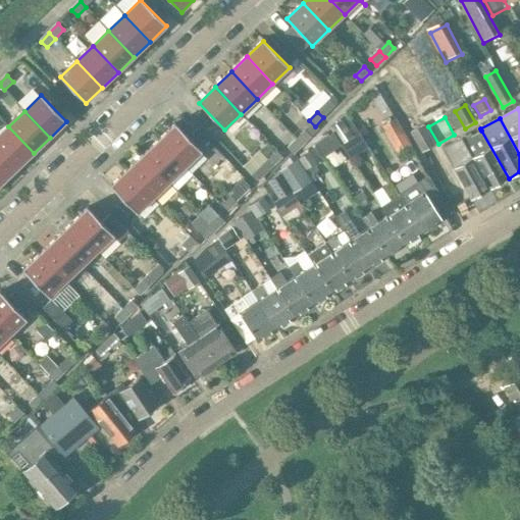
[(395,119),(384,125),(402,156),(412,150),(395,119)]
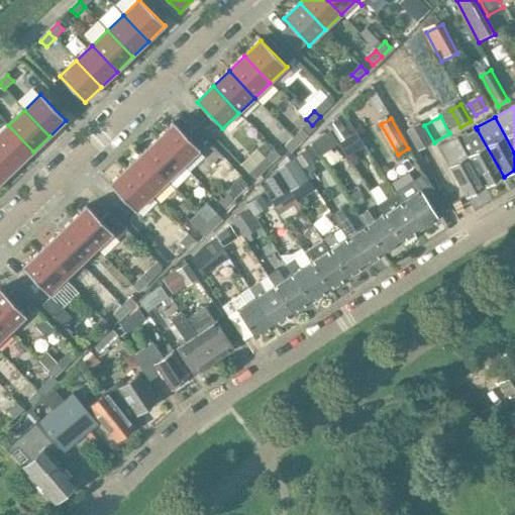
[(362,148),(353,137),(351,138),(341,122),(330,129),(348,158),(362,148)]
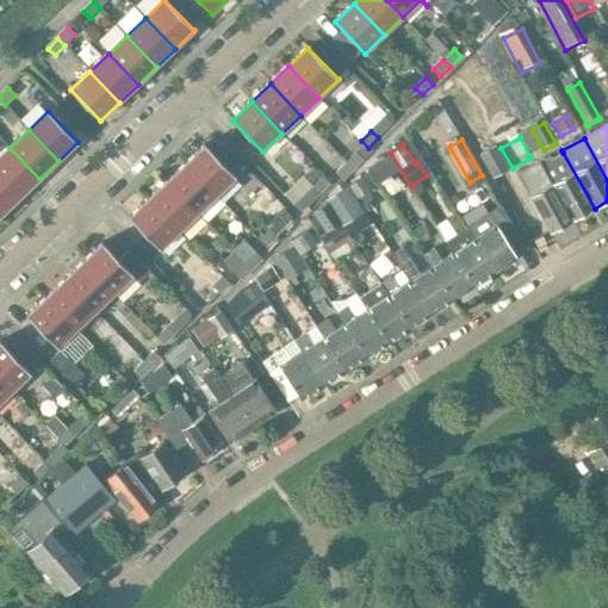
[(206,146),(186,165),(217,196),(236,177),(206,146)]
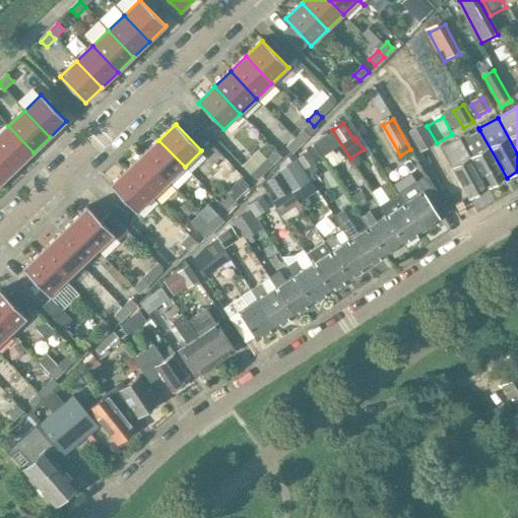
[(34,152),(8,126),(0,133),(0,148),(18,168),(34,152)]
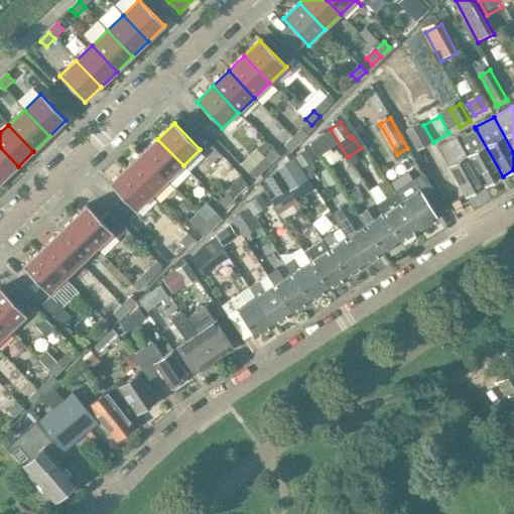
[(431,145),(421,127),(408,134),(418,153),(431,145)]
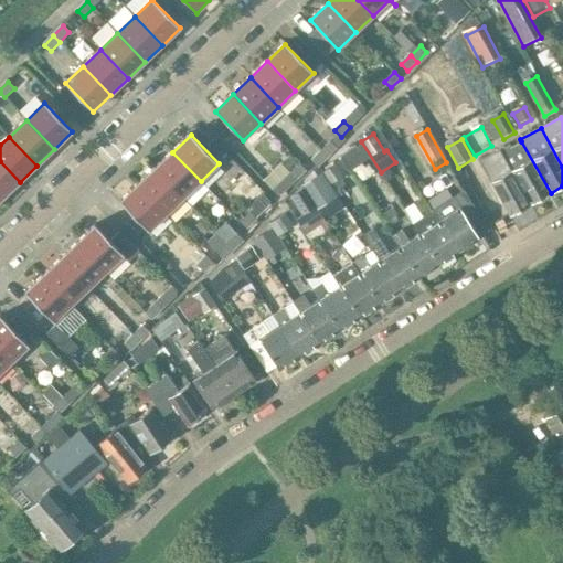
[(509,145),(499,150),(511,171),(530,205),(551,193),(521,141),(511,148),(509,145)]
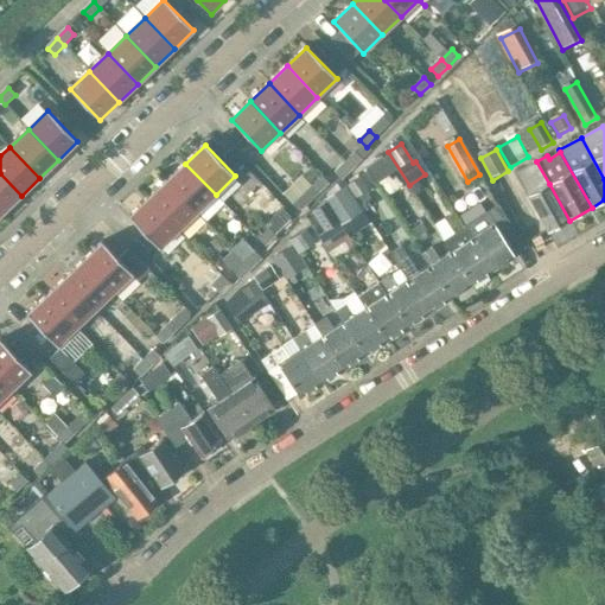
[(356,153),(345,164),(352,170),(363,160),(356,153)]
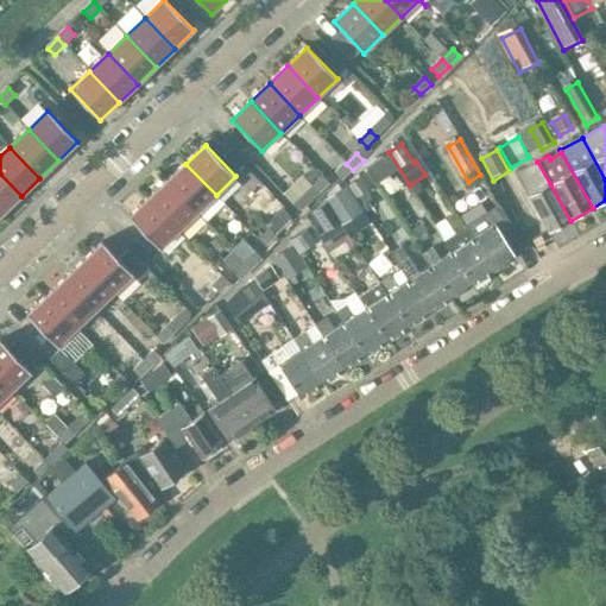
[(393,175),(385,162),(370,172),(378,185),(393,175)]
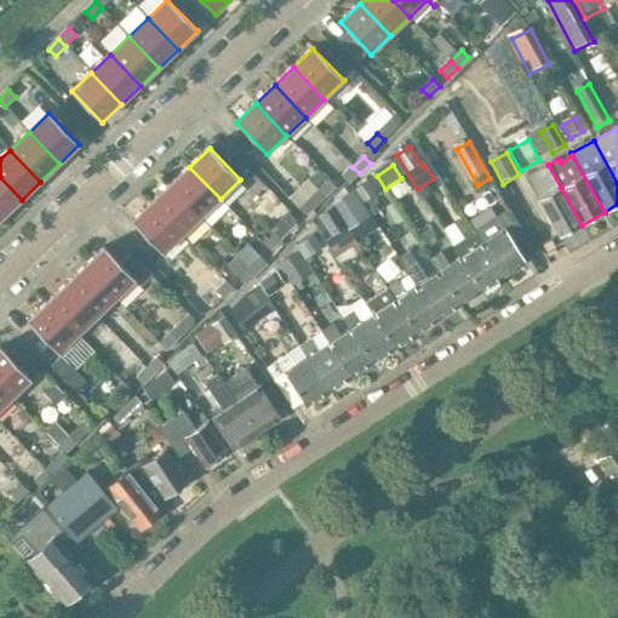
[(221,199),(189,167),(171,186),(201,217),(221,199)]
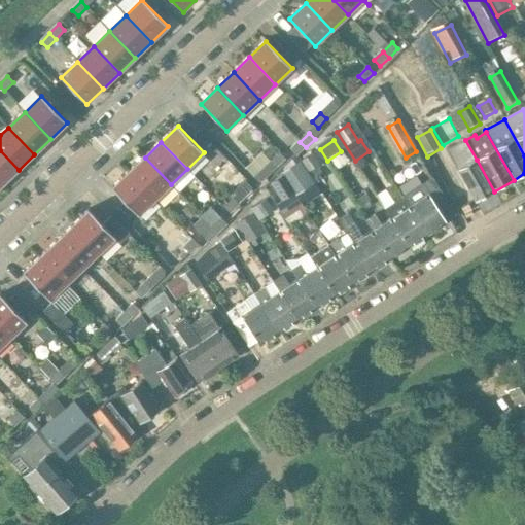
[(296,156),(306,147),(300,142),(291,150),(296,156)]
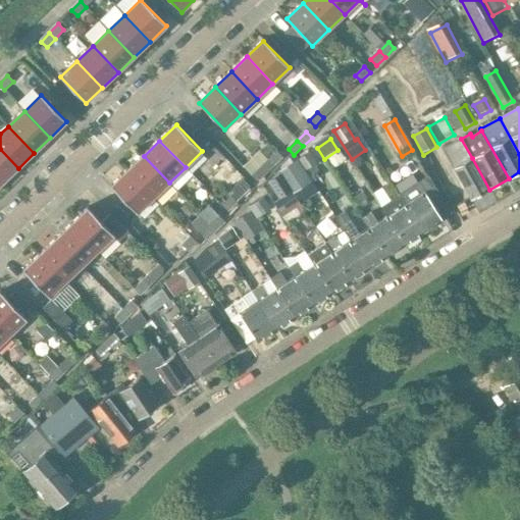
[(489,190),(472,158),(462,164),(451,145),(443,150),(470,200),(489,190)]
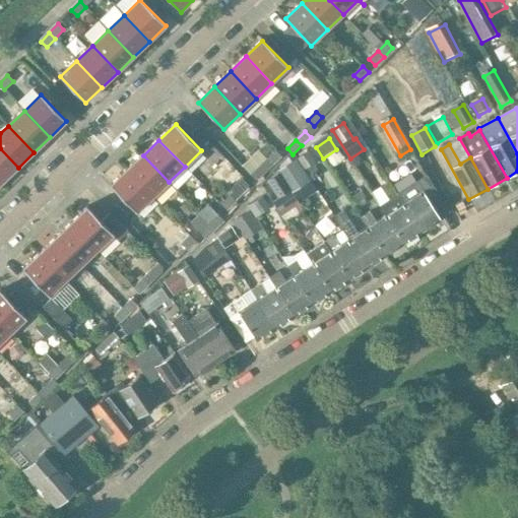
[(18,168),(0,148),(0,180),(2,183),(18,168)]
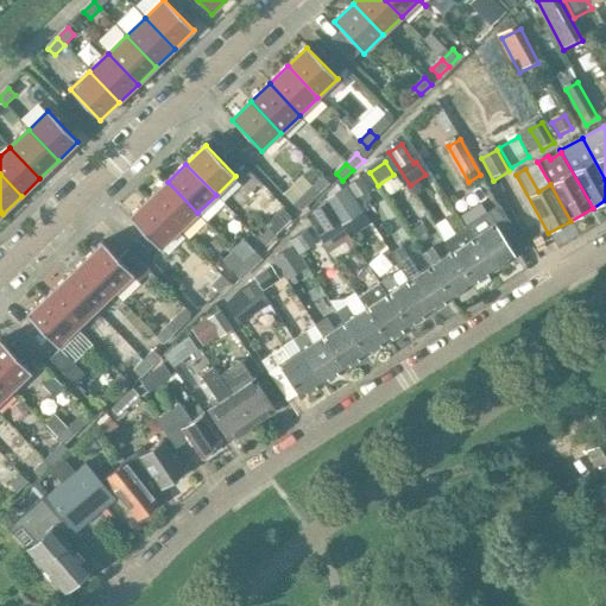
[(322,177),(294,206),(298,210),(303,210),(329,184),(322,177)]
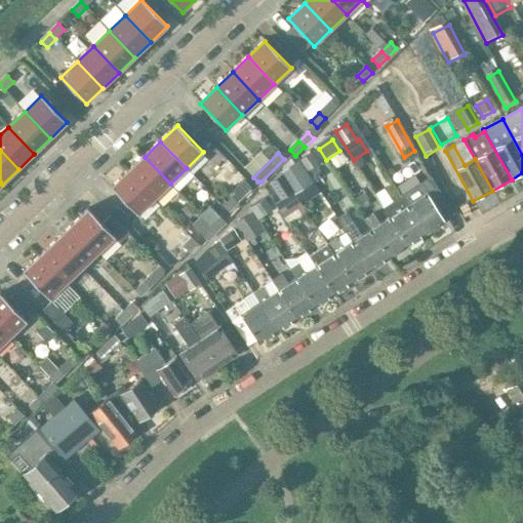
[(319,167),(312,156),(303,162),(310,173),(319,167)]
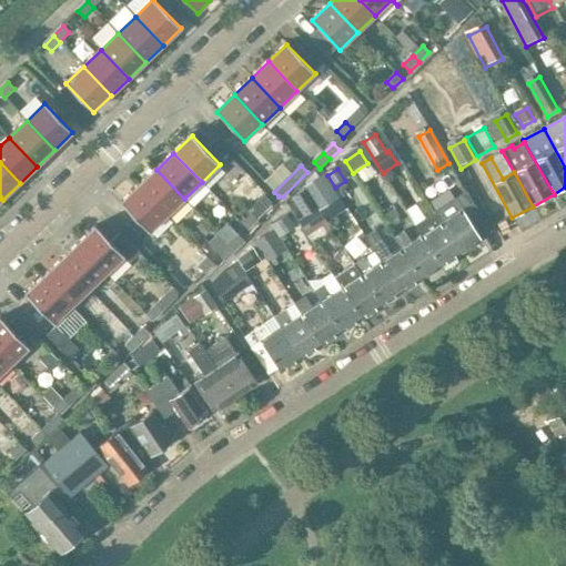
[(184,199),(157,170),(139,187),(167,215),(184,199)]
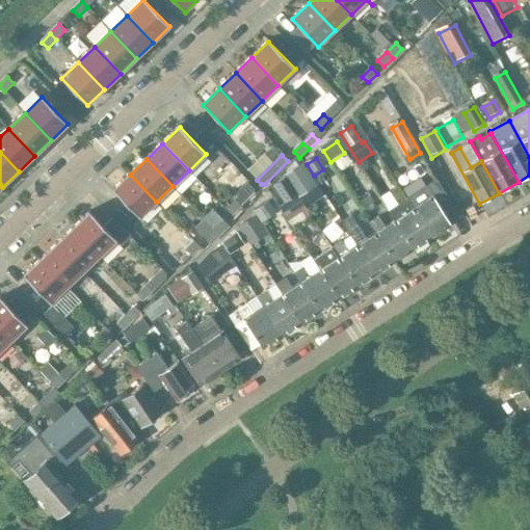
[(315,190),(297,164),(286,175),(302,199),(315,190)]
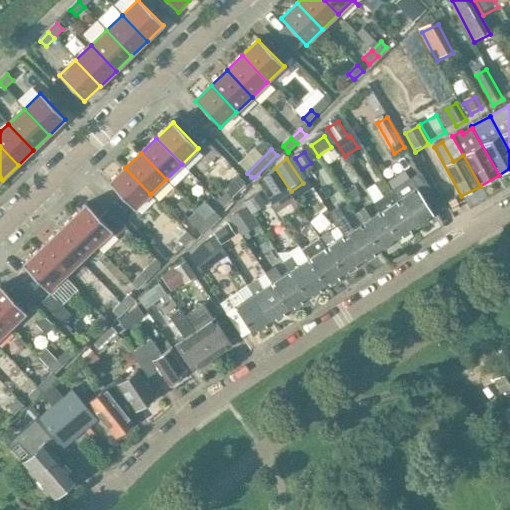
[(150,194),(125,168),(109,183),(134,210),(150,194)]
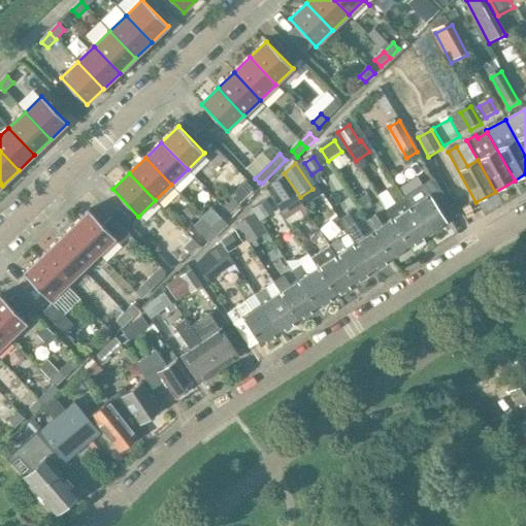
[(283,178),(271,187),(272,189),(282,202),(293,195),(294,195),(283,178)]
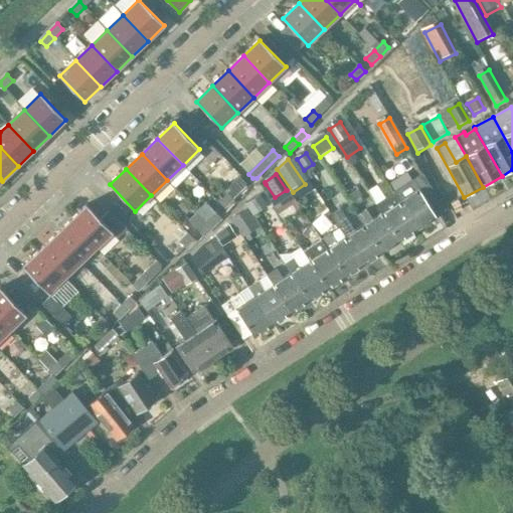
[(401,189),(392,194),(398,203),(416,230),(436,218),(445,212),(420,176),(411,182),(401,189)]
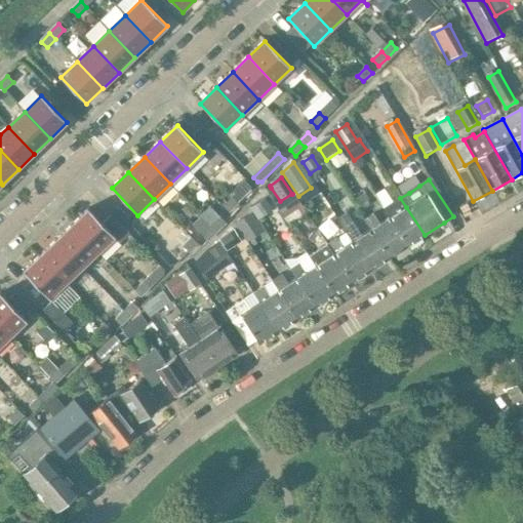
[(425,235),(406,207),(400,198),(381,210),(388,219),(406,248),(425,235)]
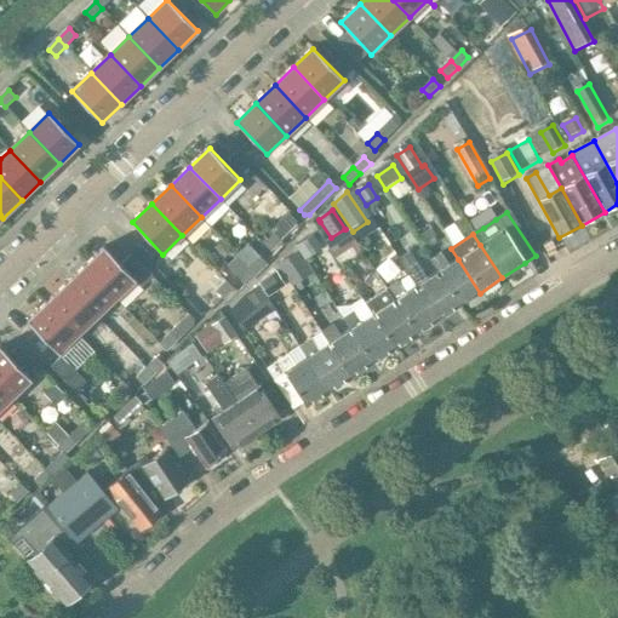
[(264,245),(272,252),(282,241),(275,235),(264,245)]
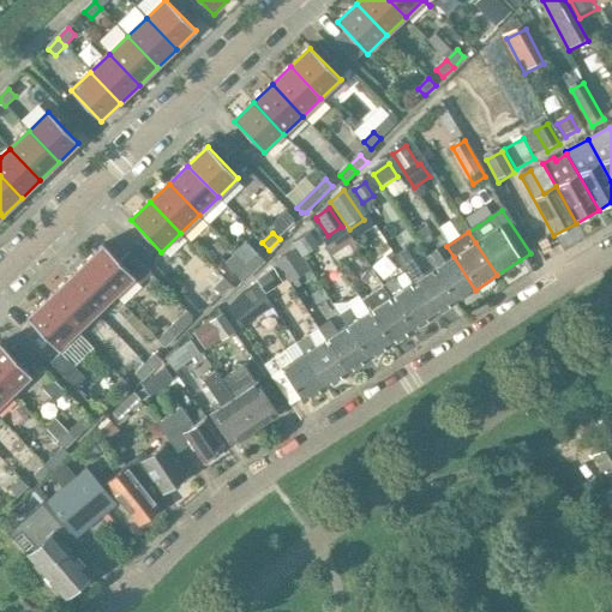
[(321,249),(312,237),(295,247),(304,259),(321,249)]
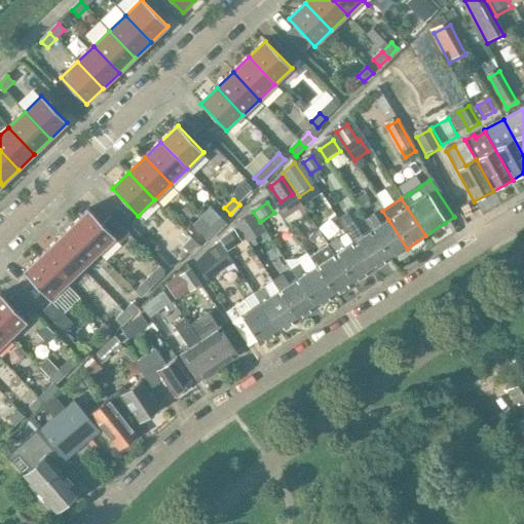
[(129,234),(112,217),(104,225),(89,211),(72,226),(99,253),(115,237),(121,244),(129,234)]
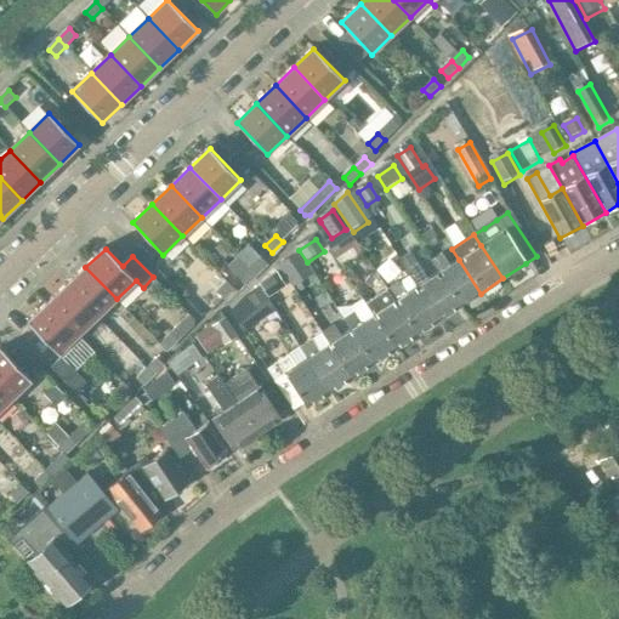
[(307,270),(296,253),(280,268),(290,282),(307,270)]
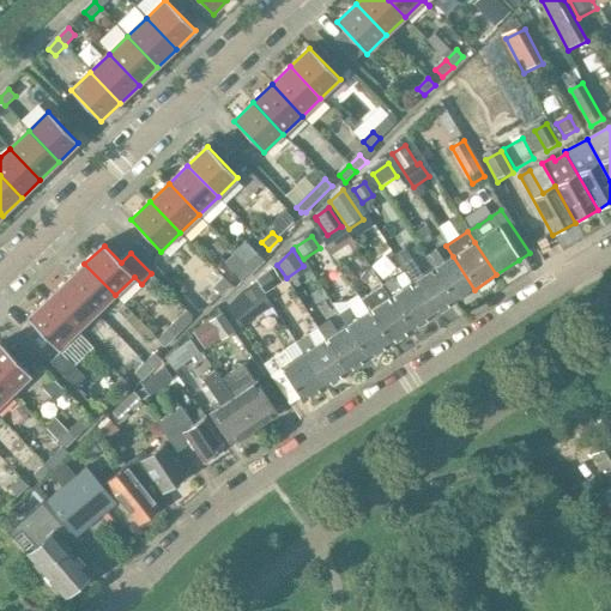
[(435,253),(424,260),(430,271),(431,271),(453,303),(475,290),(453,256),(443,262),(436,252),(435,253)]
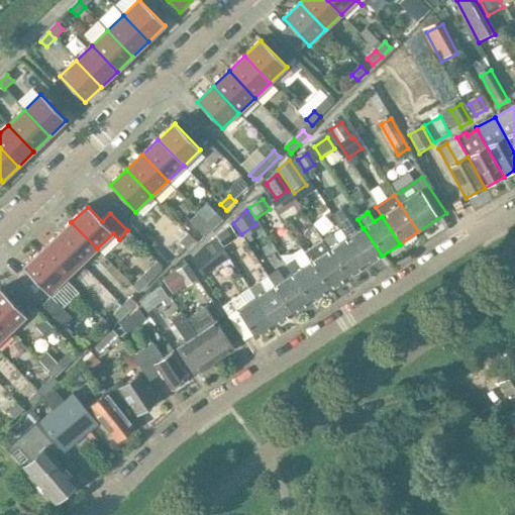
[(199,214),(190,222),(197,229),(206,238),(215,230),(209,224),(205,220),(199,214)]
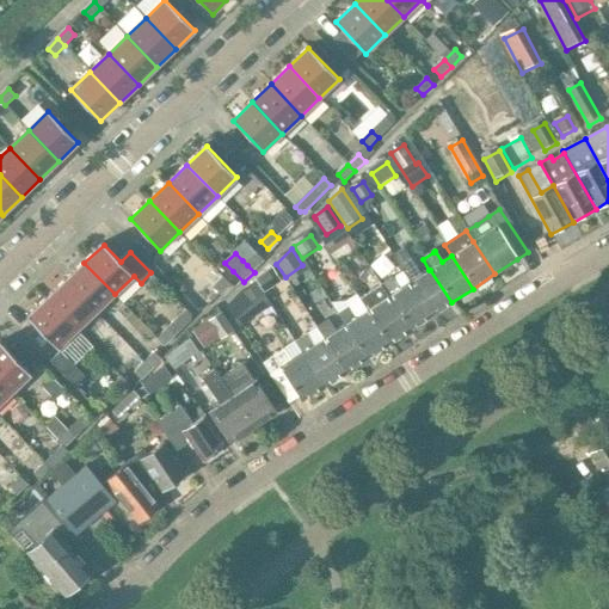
[(264,262),(257,254),(247,265),(254,272),(264,262)]
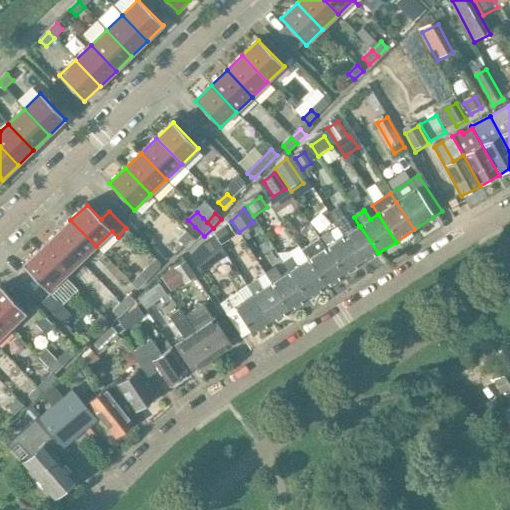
[(96,246),(70,220),(55,235),(80,261),(96,246)]
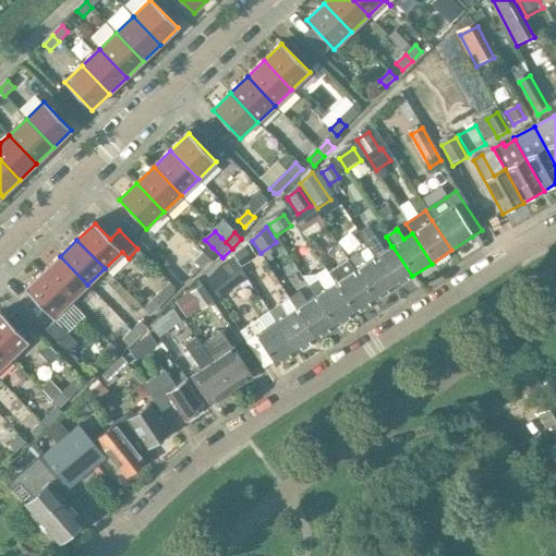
[(378,241),(367,248),(374,257),(373,258),(393,289),(412,276),(393,246),(391,246),(385,251),(378,241)]
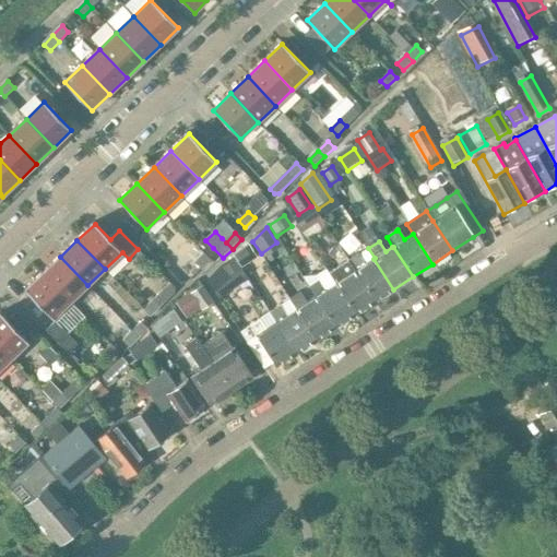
[(258,260),(250,248),(236,258),(244,270),(258,260)]
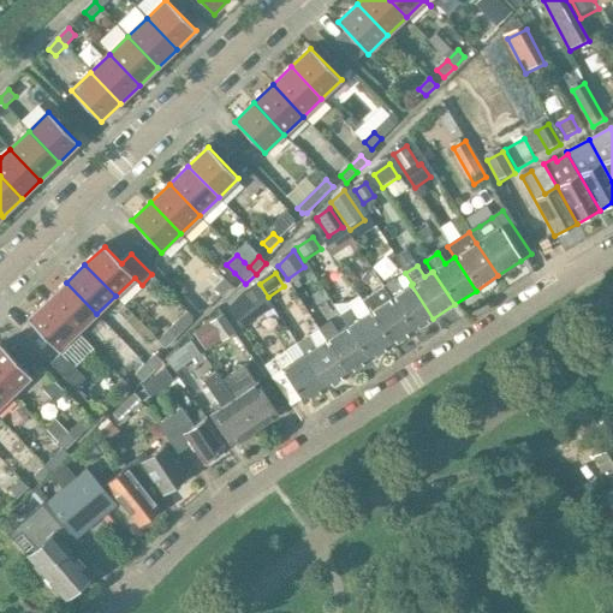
[(225,280),(215,290),(221,297),(232,286),(225,280)]
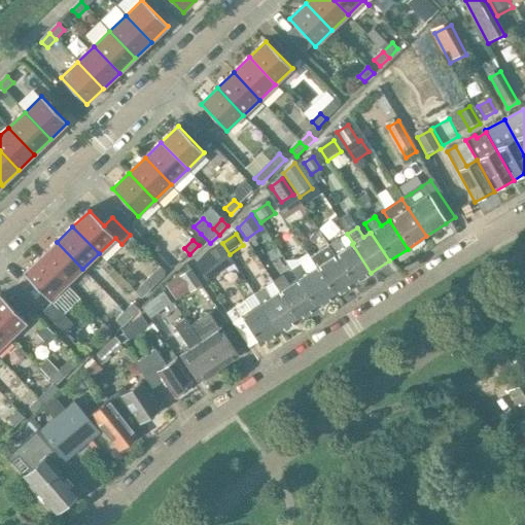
[(338,240),(327,247),(329,250),(352,285),(371,273),(352,244),(352,245),(344,250),(338,240)]
